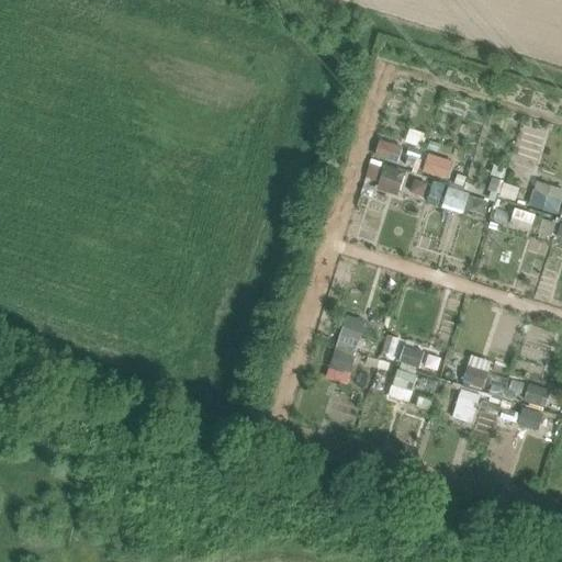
[(409,126),(405,138),(417,143),(422,131),(409,126)]
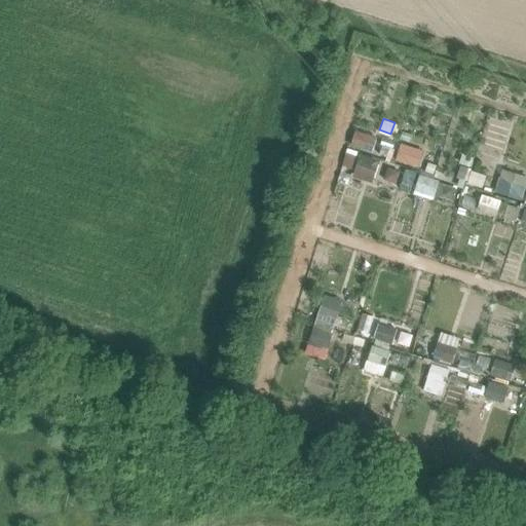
[(352,126),(349,141),(368,147),(375,134),(352,126)]
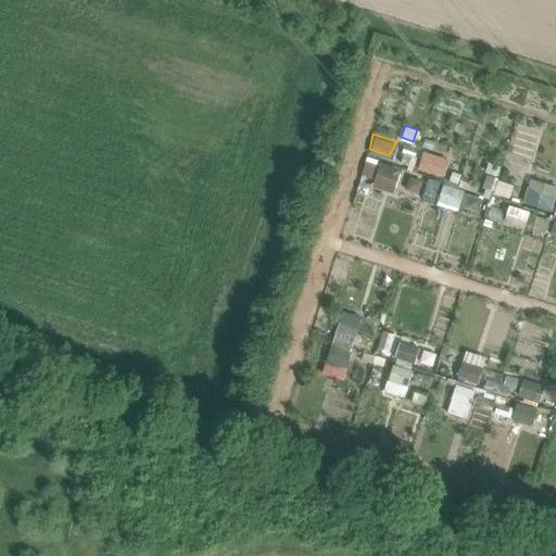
[(424,139),(421,148),(433,151),(437,142),(424,139)]
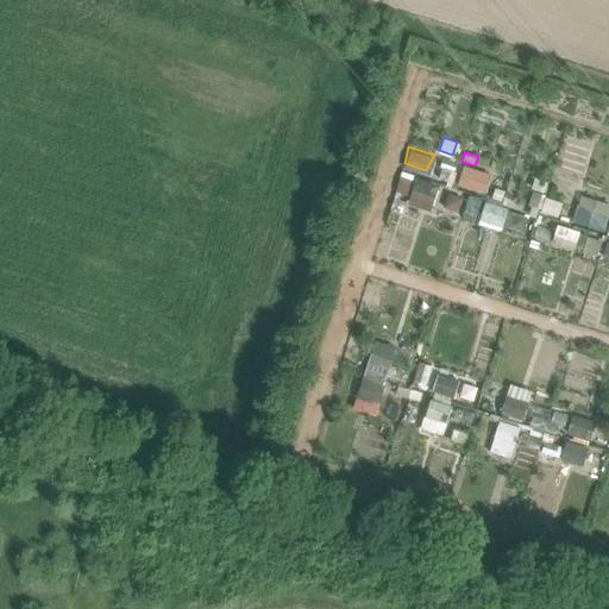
[(456,162),(441,157),(435,176),(450,181),(456,162)]
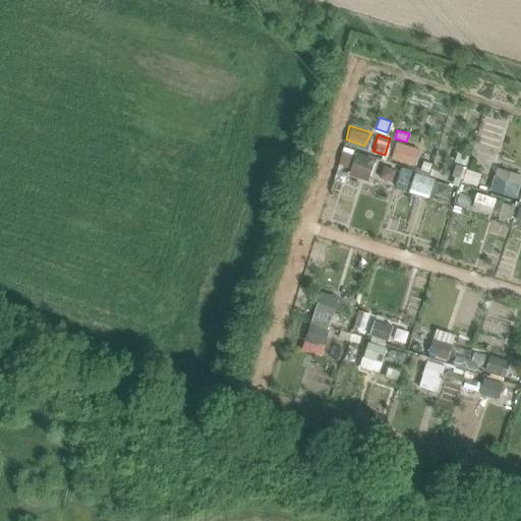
[(418,148),(396,140),(394,149),(391,156),(413,163),(418,148)]
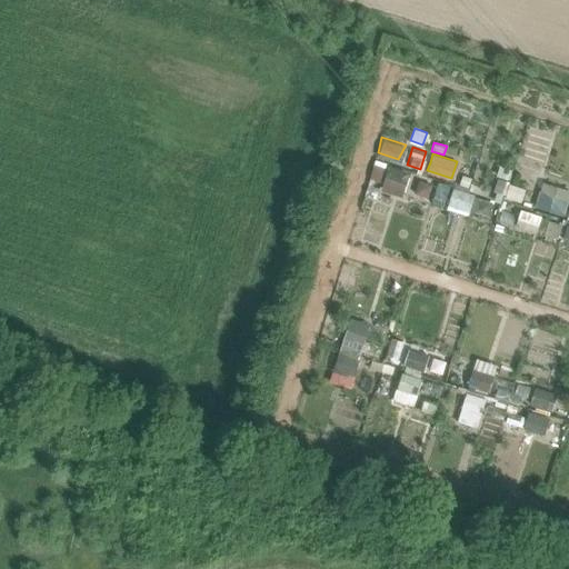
[(409,169),(387,165),(379,188),(401,193),(409,169)]
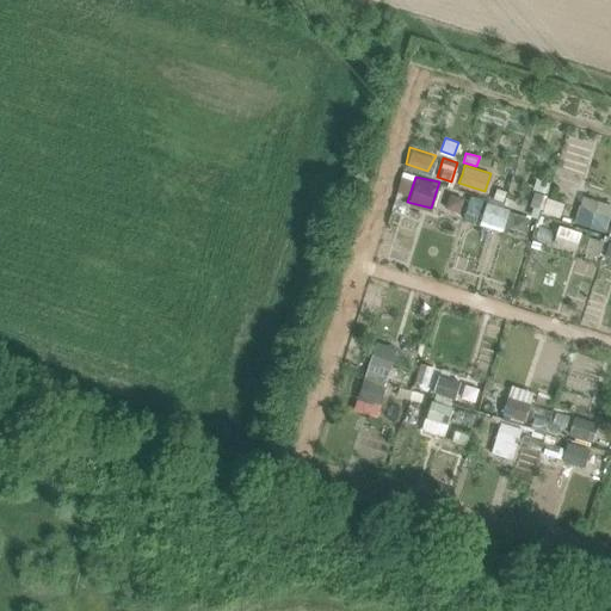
[(548,180),(536,177),(532,187),(544,191),(548,180)]
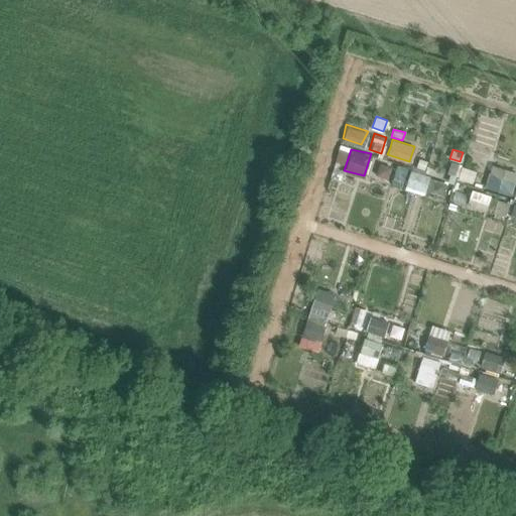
[(510,150),(507,150),(501,152),(499,158),(501,163),(507,165),(512,164),(514,160),(515,156),(512,152),(510,150)]
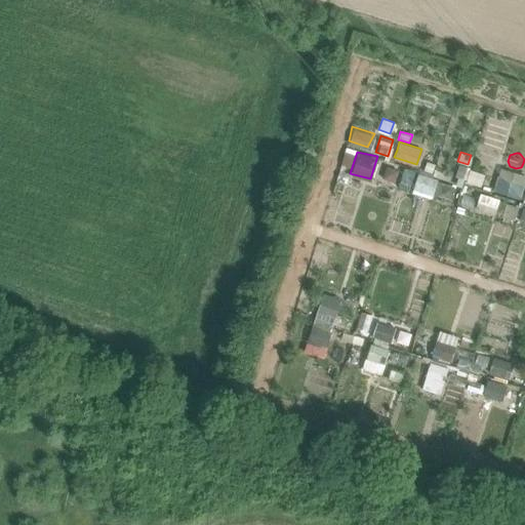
[(435,163),(426,161),(423,168),(433,170),(435,163)]
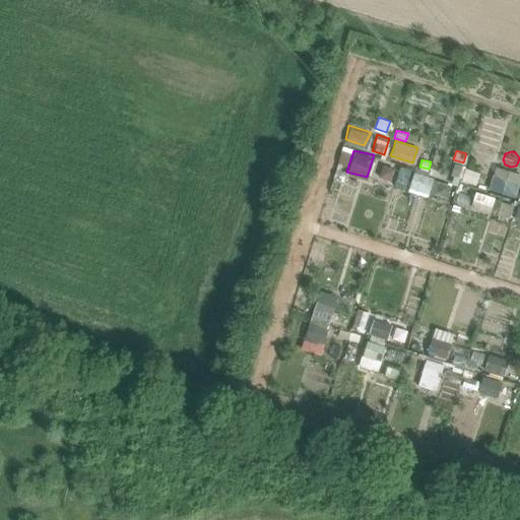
[(480,170),(454,161),(450,175),(476,184),(480,170)]
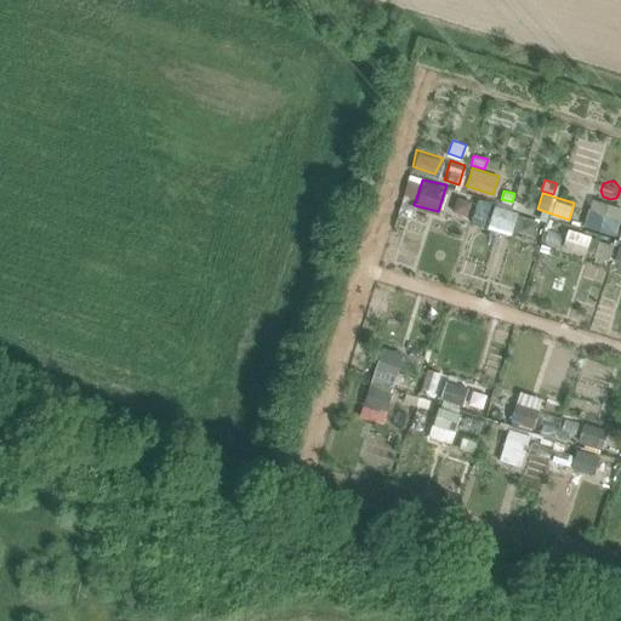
[(456,195),(453,210),(467,214),(471,200),(456,195)]
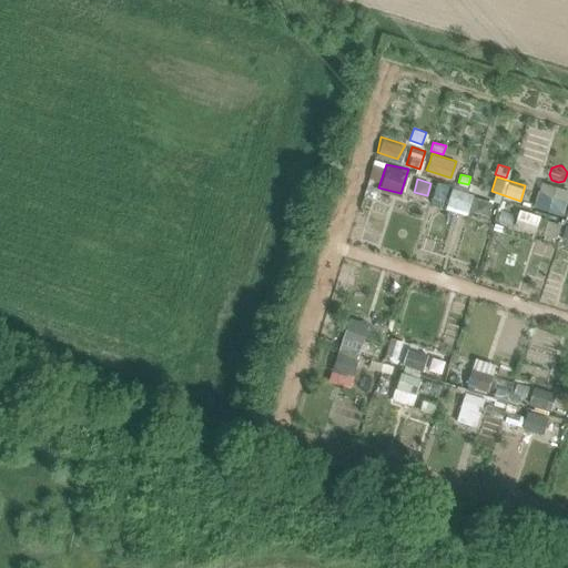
[(567,193),(567,188),(540,180),(531,204),(561,214),(567,193)]
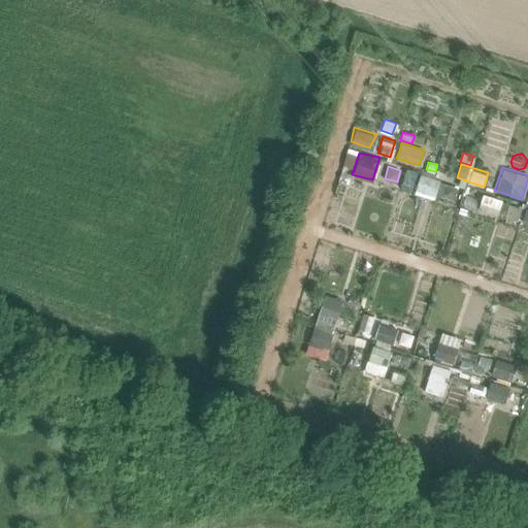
[(406,168),(400,187),(410,190),(417,171),(406,168)]
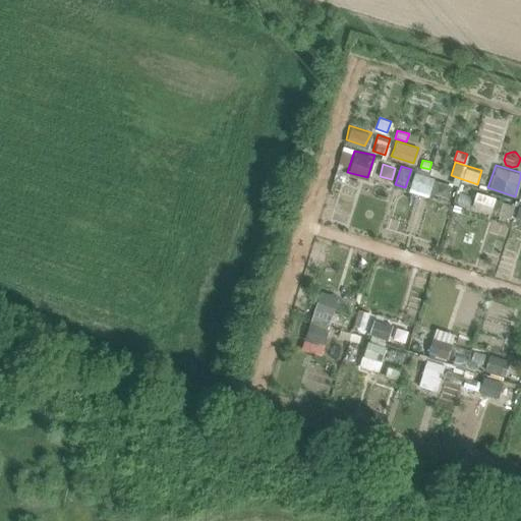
[(428,175),(415,171),(409,189),(428,196),(429,191),(435,177),(428,175)]
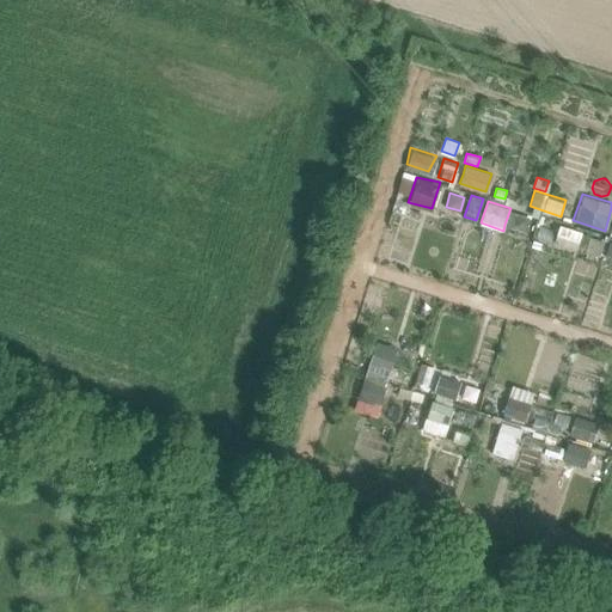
[(530,215),(510,208),(505,225),(525,231),(530,215)]
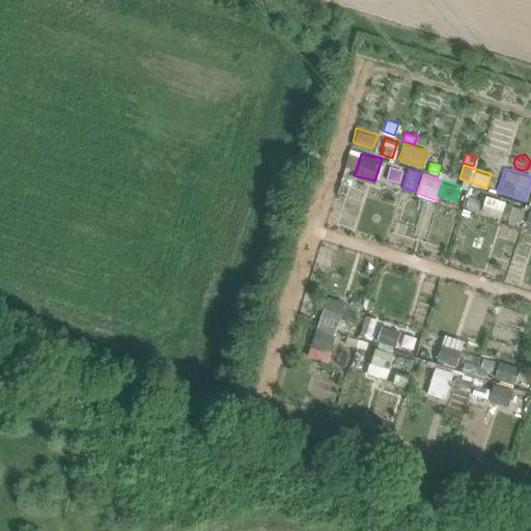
[(492,197),(481,195),(476,211),(499,218),(504,201),(492,197)]
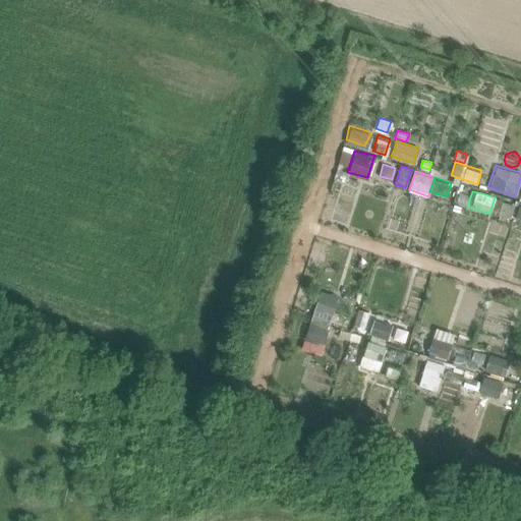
[(502,200),(498,213),(511,217),(515,204),(502,200)]
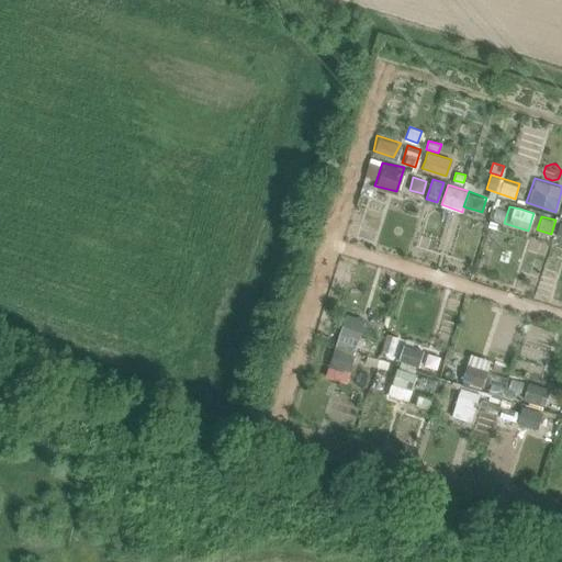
[(353,321),(345,317),(328,369),(348,377),(364,324),(353,321)]
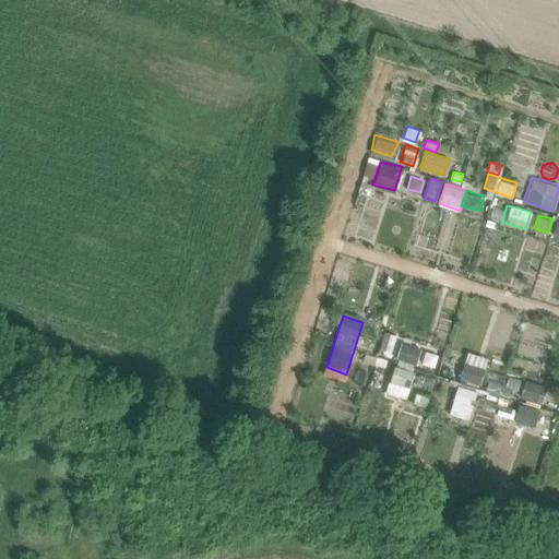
[(399,332),(383,329),(377,349),(392,354),(399,332)]
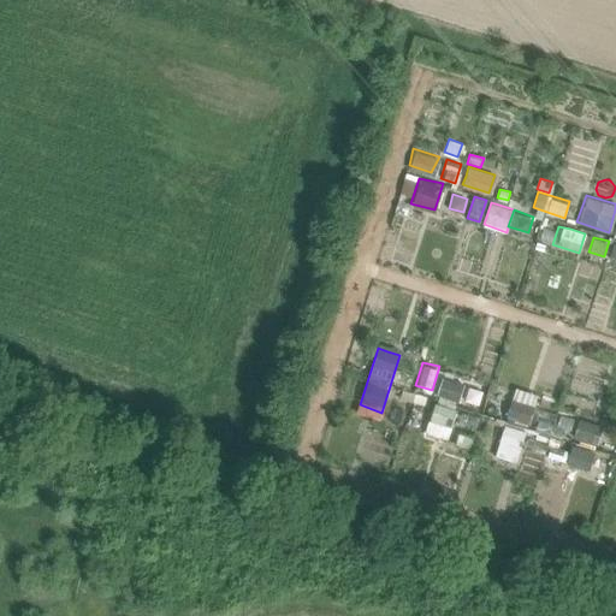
[(479,389),(442,374),(438,394),(478,406),(479,389)]
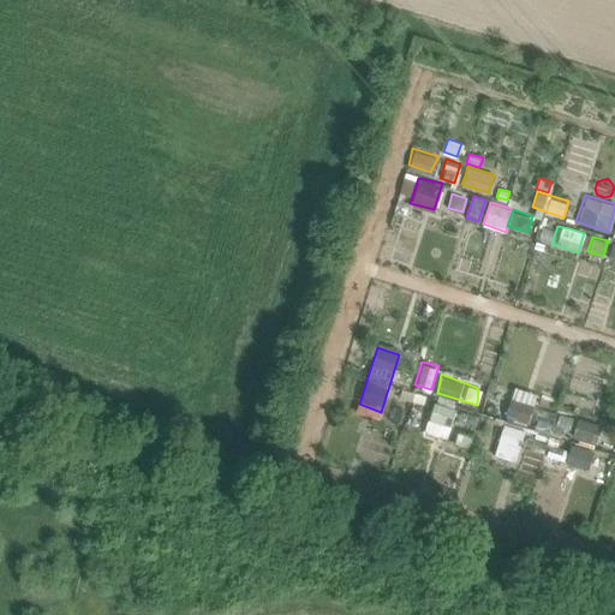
[(400,388),(399,396),(424,402),(427,394),(400,388)]
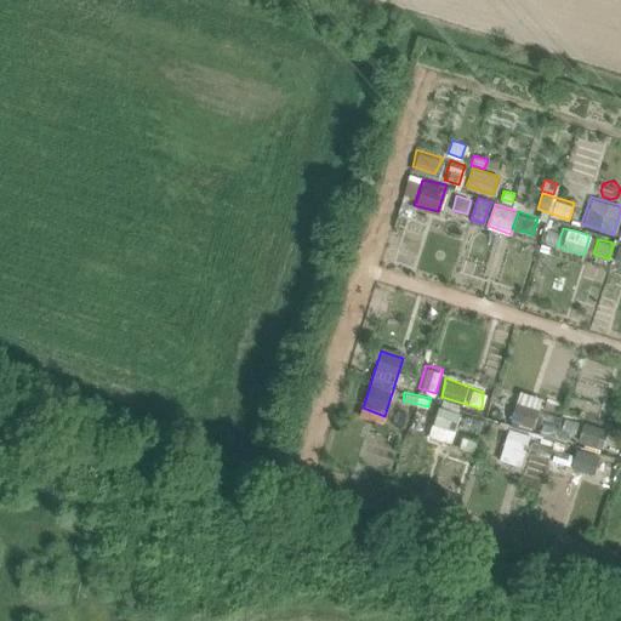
[(604,426),(512,400),(507,423),(575,444),(570,462),(593,468),(604,426)]
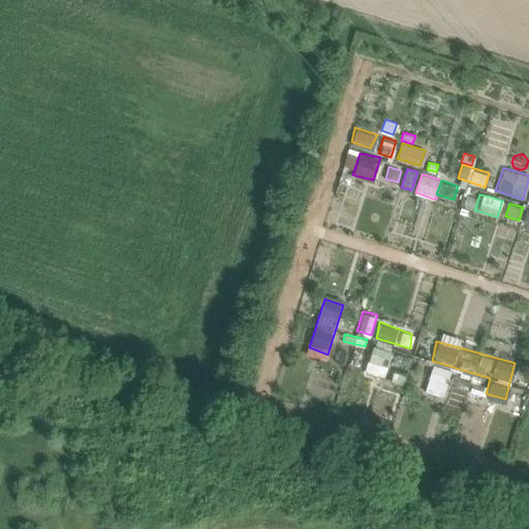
[(350,348),(336,343),(328,366),(343,371),(350,348)]
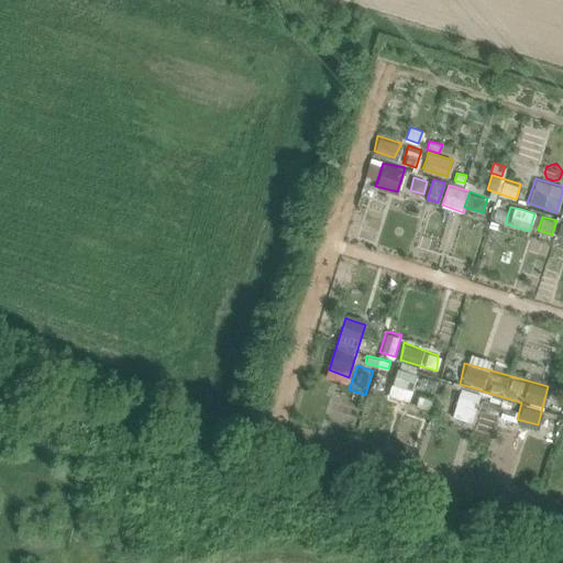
[(416,379),(397,374),(389,399),(408,405),(416,379)]
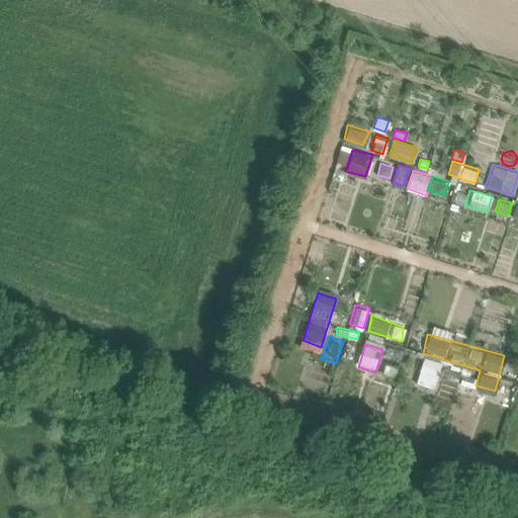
[(389,347),(386,356),(401,360),(403,351),(389,347)]
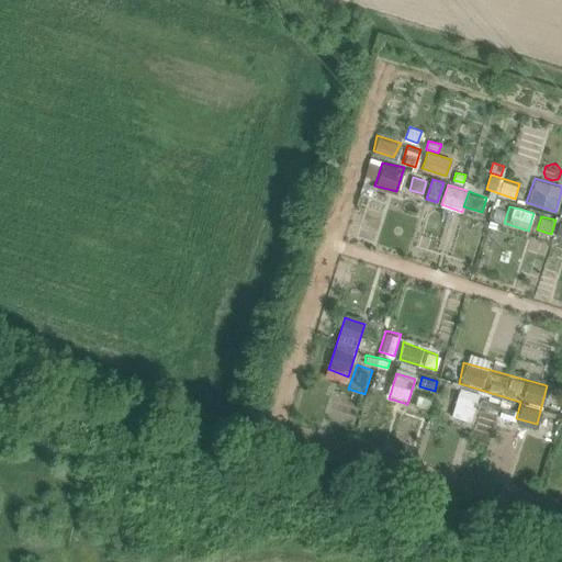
[(480,398),(460,393),(451,419),(470,426),(480,401),(480,398)]
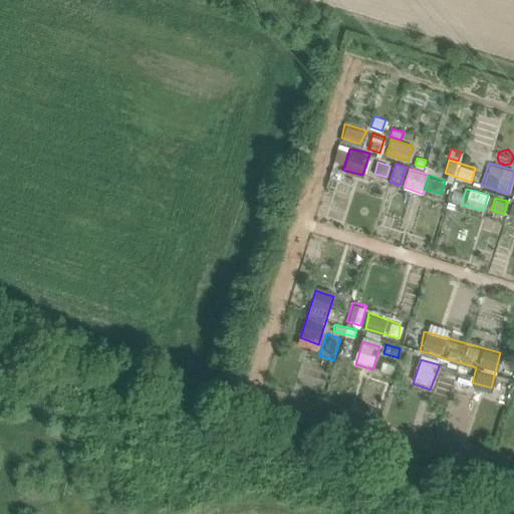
[(381,360),(377,371),(390,375),(394,364),(381,360)]
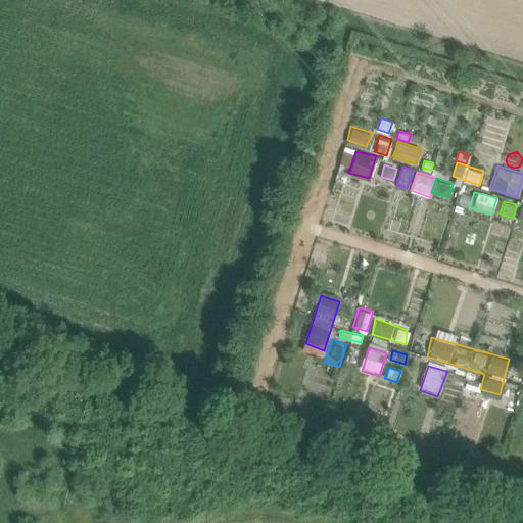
[(446,373),(443,380),(462,385),(464,378),(446,373)]
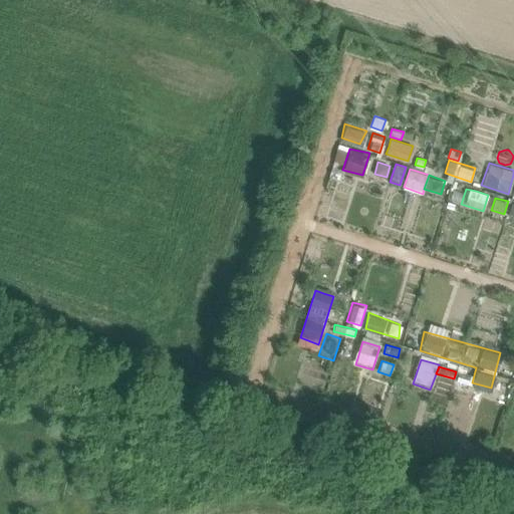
[(513,387),(497,382),(493,396),(511,402),(513,393),(513,387)]
